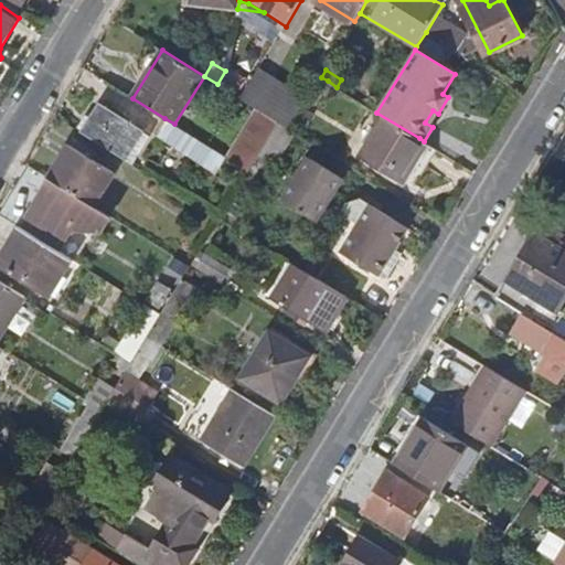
[(307,100),(259,71),(251,85),(242,99),(279,123),(290,129),(307,100)]
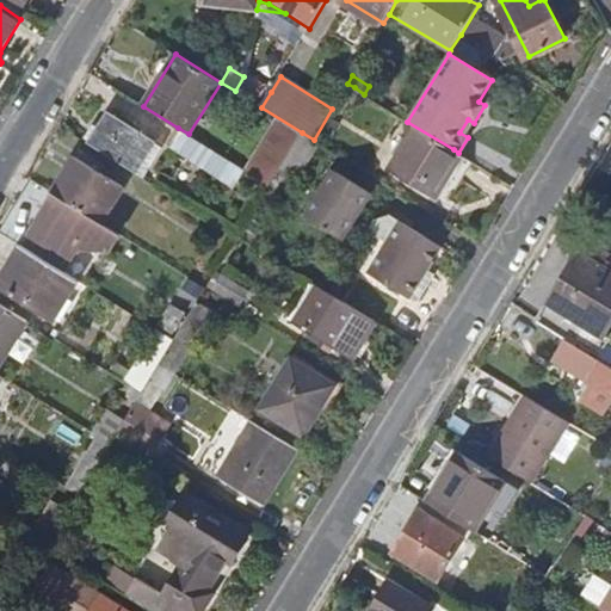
[(340,110),(355,87),(347,84),(333,106),(340,110)]
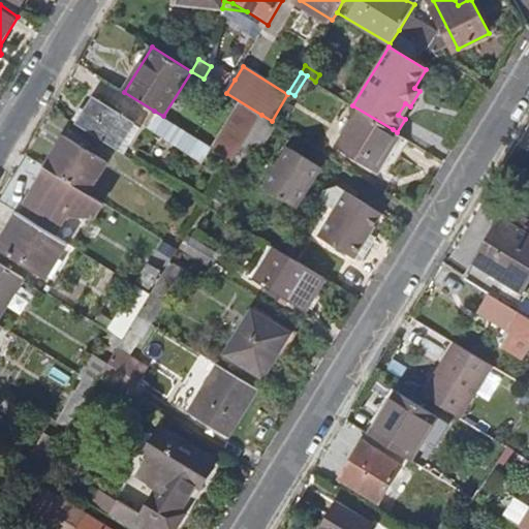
[(79,123),(78,125),(123,153),(138,127),(93,100),(84,113),(78,109),(71,119),(79,123)]
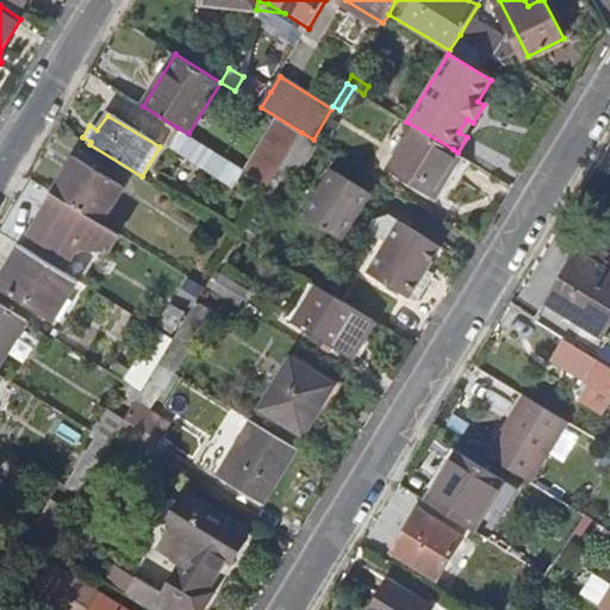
[(428,190),(453,149),(406,122),(383,161),(428,190)]
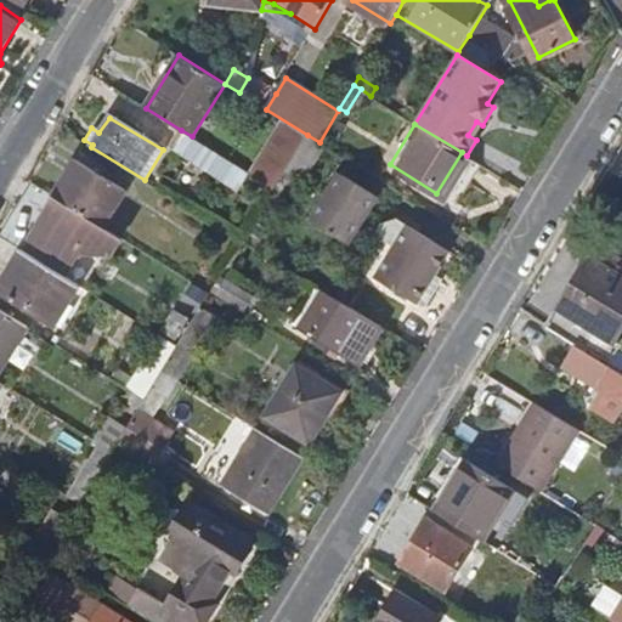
[(232,185),(242,168),(192,136),(181,130),(170,146),(232,185)]
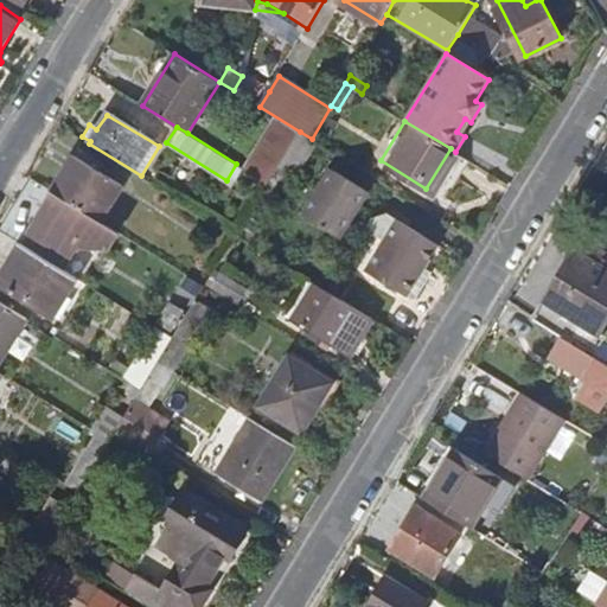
[(313,144),(298,134),(279,165),(294,173),(313,144)]
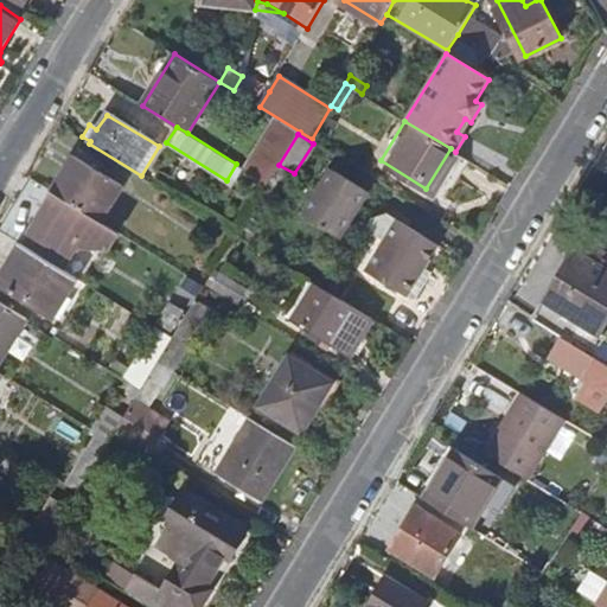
[(74,157),(52,191),(98,218),(119,184),(74,157)]
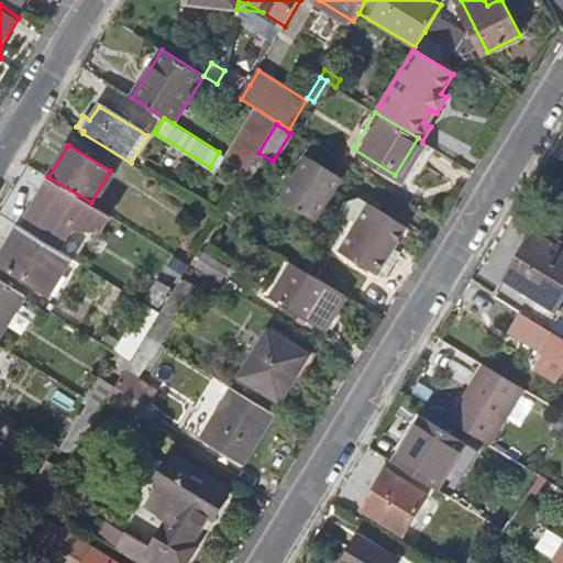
[(280,200),(316,219),(342,177),(307,157),(280,200)]
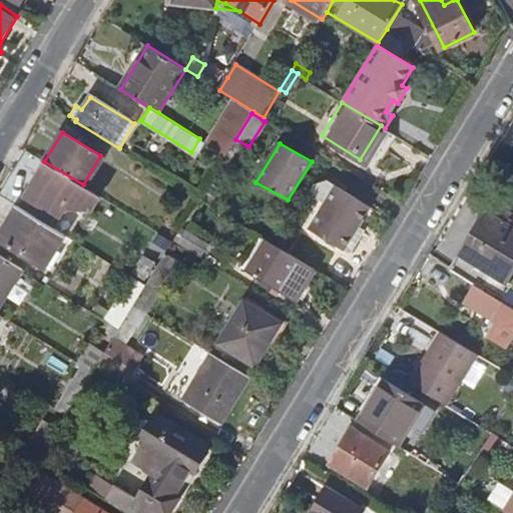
[(83,184),(44,161),(36,174),(42,178),(28,200),(24,198),(20,206),(52,226),(59,217),(64,209),(74,209),(75,213),(92,213),(92,206),(99,195),(83,184)]
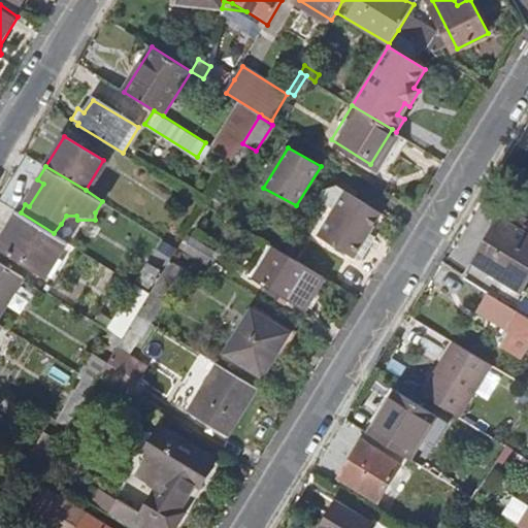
[(377,224),(383,213),(344,191),(309,249),(323,257),(320,264),(344,278),(359,255),(353,252),(370,221),(377,224)]
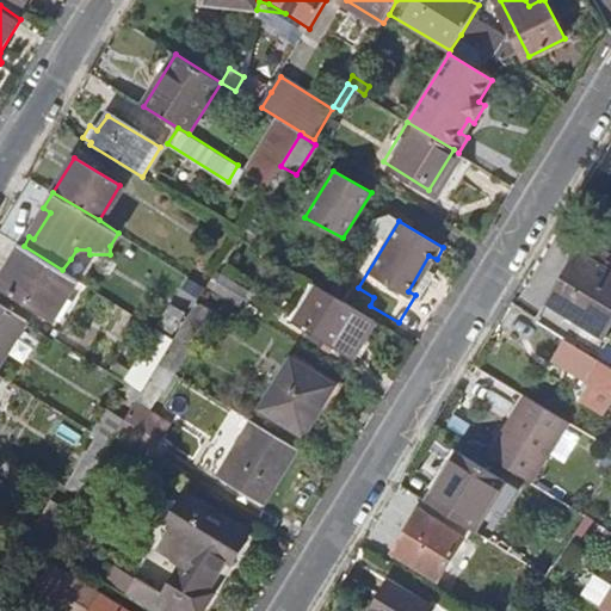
[(588,240),(580,253),(598,264),(606,252),(588,240)]
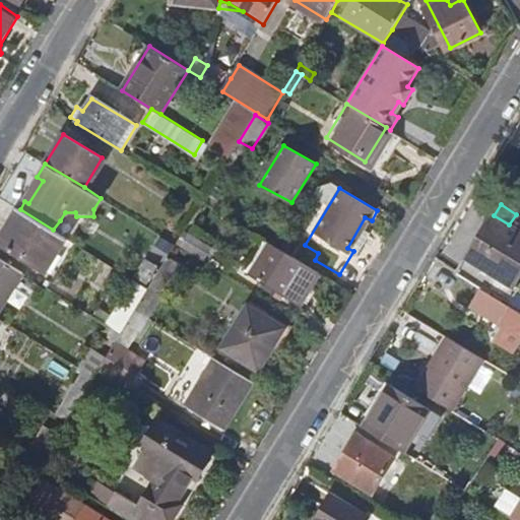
[(0,242),(47,270),(66,238),(53,230),(20,209),(18,208),(0,239),(0,242)]
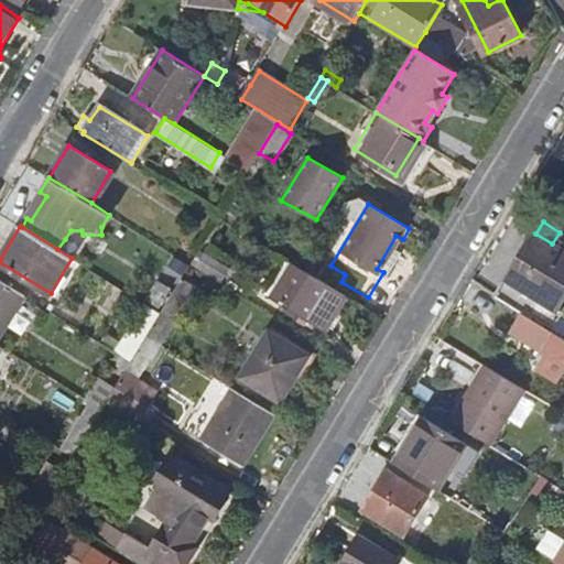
[(535,234),(497,295),(524,312),(563,336),(563,301),(562,301),(563,297),(563,235),(560,232),(552,243),(535,234)]
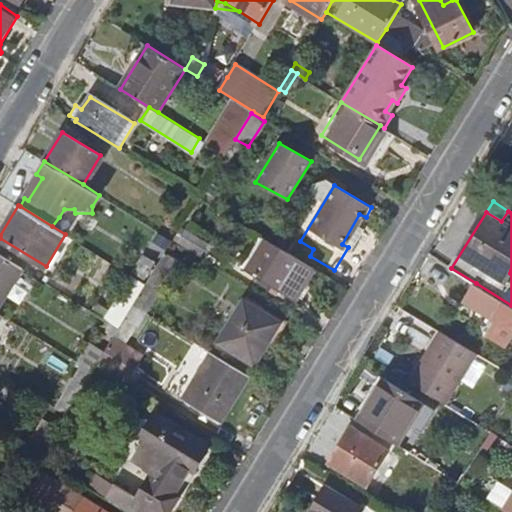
[(185,228),(177,239),(199,252),(206,241),(185,228)]
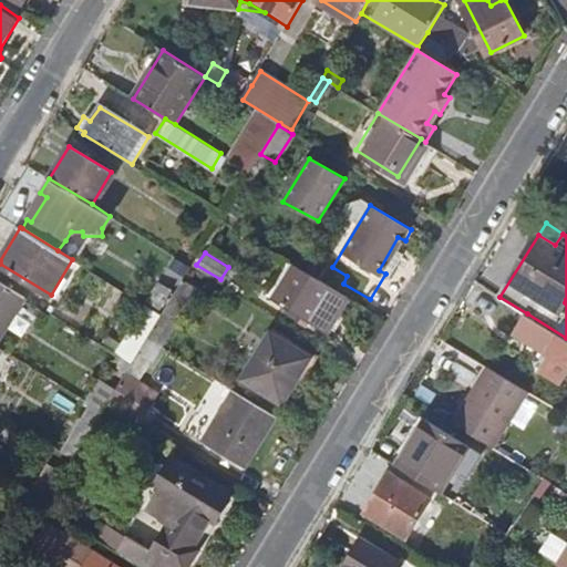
[(325,333),(347,297),(306,271),(294,264),(271,300),(325,333)]
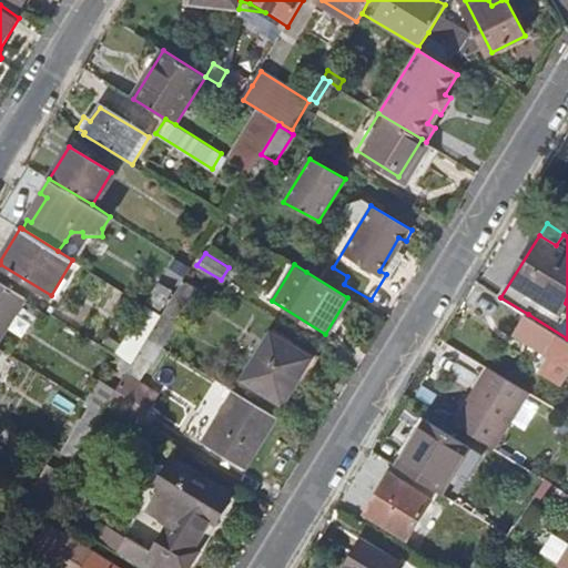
[(161,351),(206,277),(191,269),(178,291),(165,311),(162,316),(146,341),(161,351)]
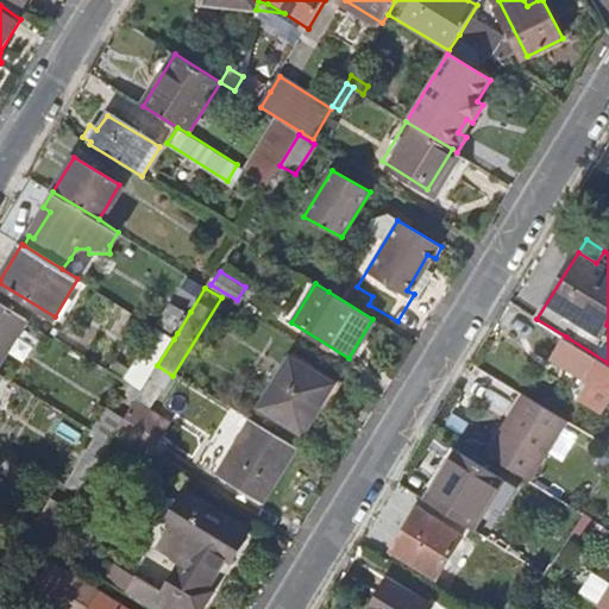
[(0,302),(0,360),(26,318),(0,302)]
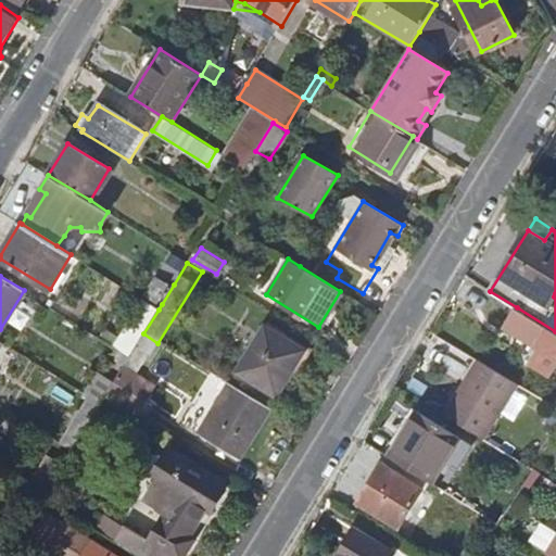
[(149,297),(162,304),(174,285),(161,277),(149,297)]
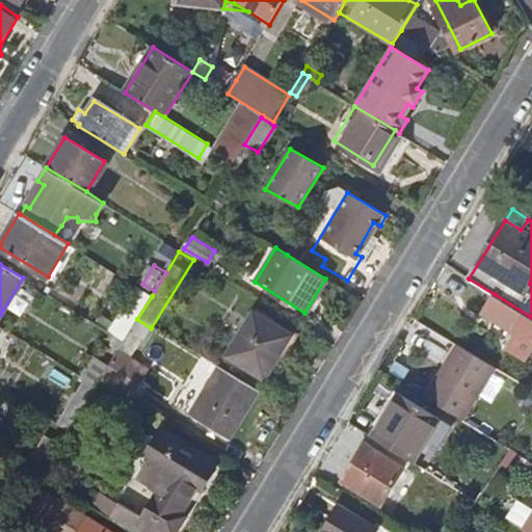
[(139,289),(112,333),(125,340),(127,336),(137,319),(152,296),(139,289)]
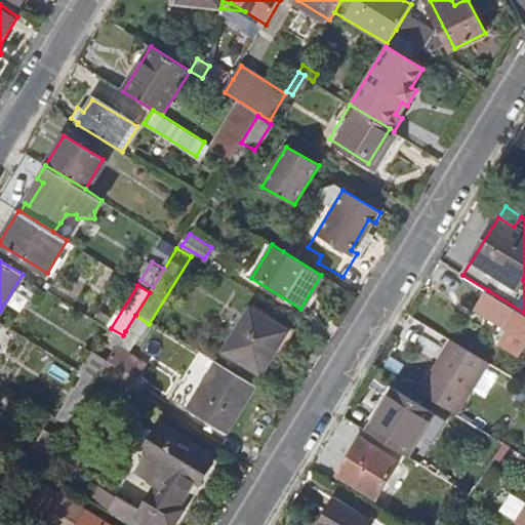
[(521,353),(524,345),(524,313),(488,290),(478,308),(510,328),(503,341),(521,353)]
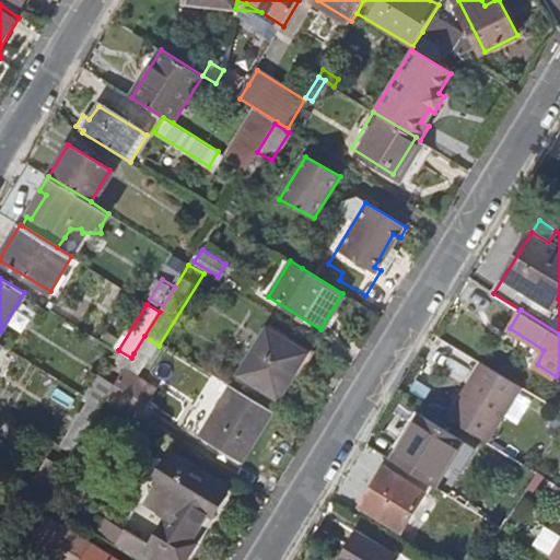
[(238,375),(279,399),(307,352),(267,328),(238,375)]
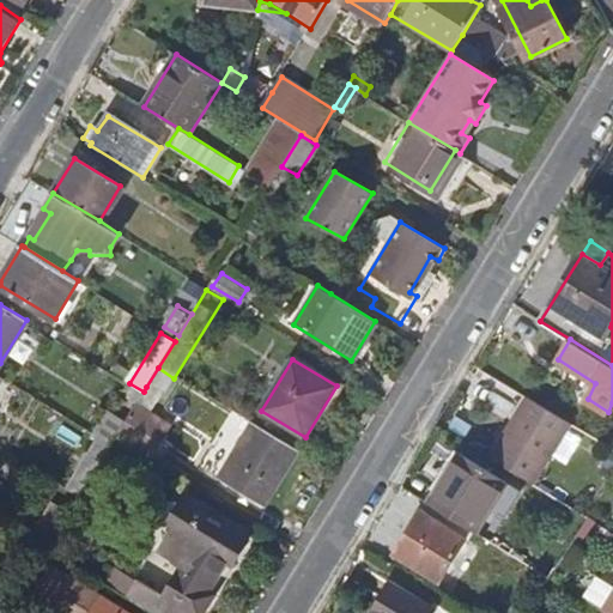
[(163,396),(174,378),(158,368),(146,387),(163,396)]
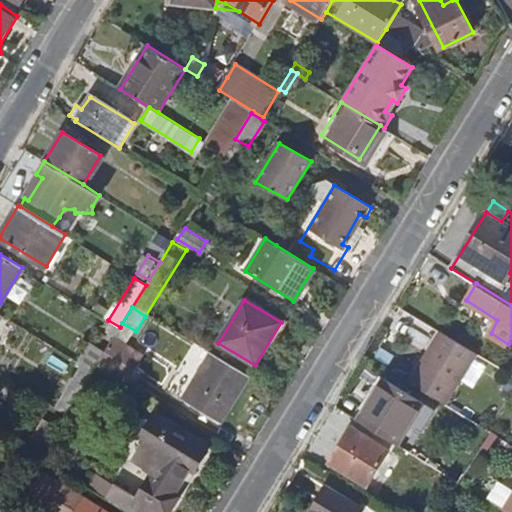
[(125,349),(136,331),(122,323),(120,327),(112,340),(125,349)]
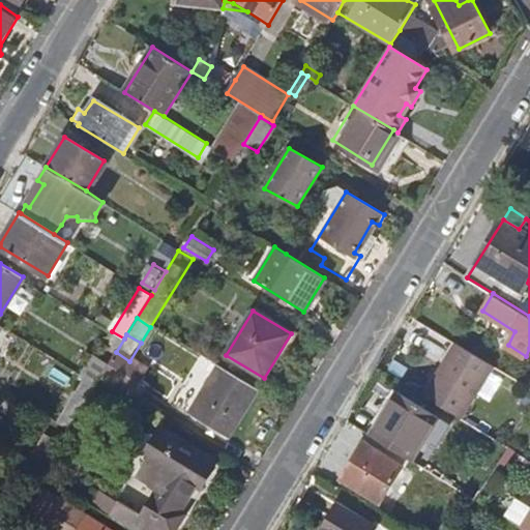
[(459,342),(443,367),(447,370),(464,345),(459,342)]
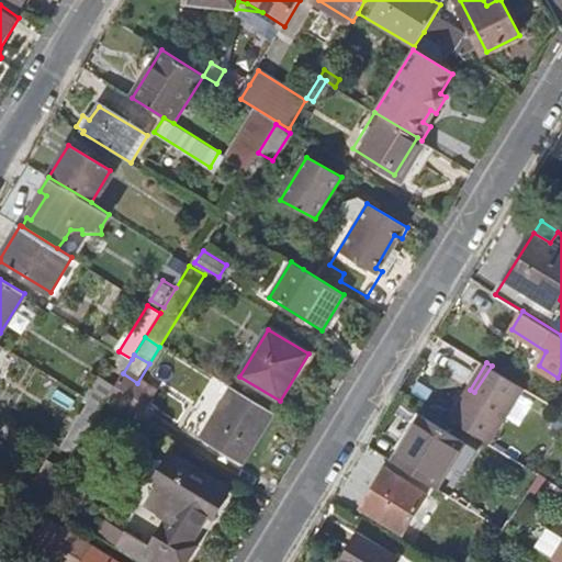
[(470,390),(452,419),(491,442),(525,386),(492,366),(474,392),(470,390)]
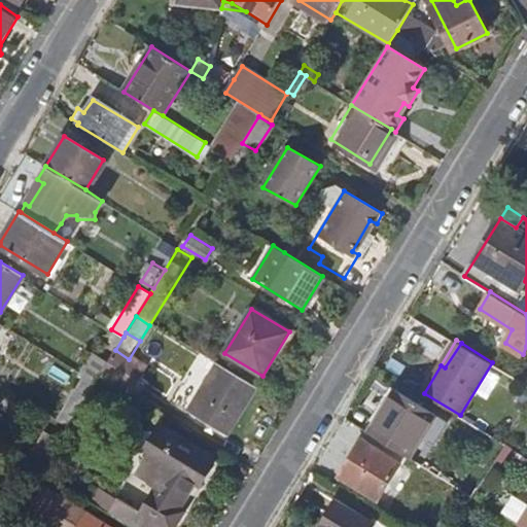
[(145,369),(129,359),(115,350),(99,377),(129,395),(145,369)]
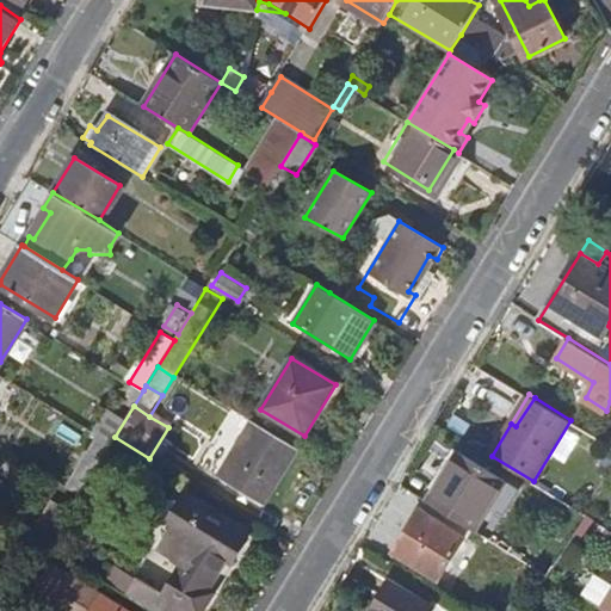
[(261,506),(295,451),(252,425),(218,480),(261,506)]
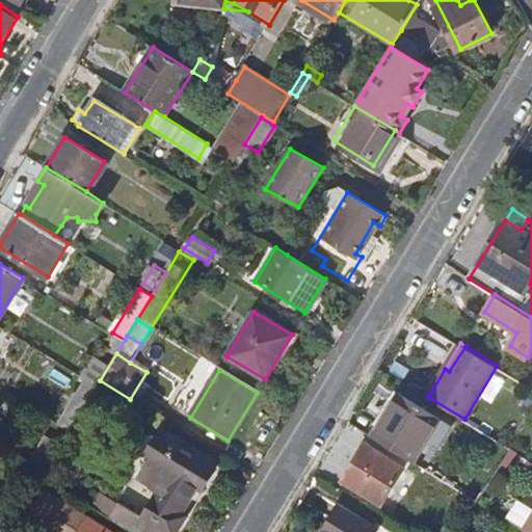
[(400,393),(373,436),(414,460),(440,418),(400,393)]
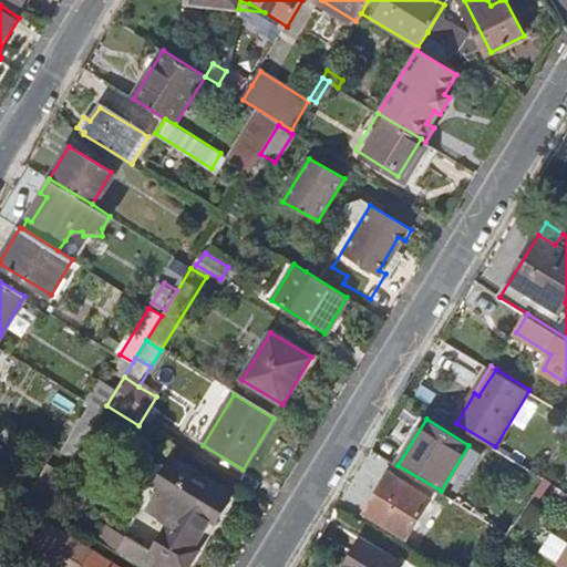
[(129,535),(116,552),(141,566),(187,566),(199,549),(194,546),(210,517),(216,521),(229,500),(208,486),(208,478),(202,475),(193,477),(169,462),(156,483),(163,487),(150,508),(172,522),(153,550),(129,535)]
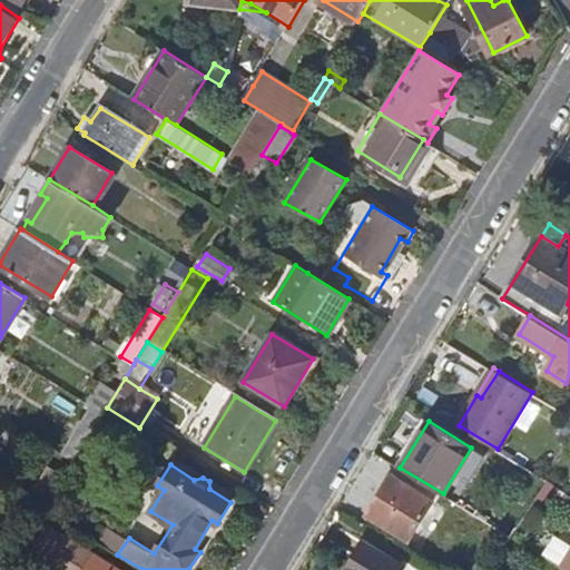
[(366,514),(408,540),(431,501),(391,475),(366,514)]
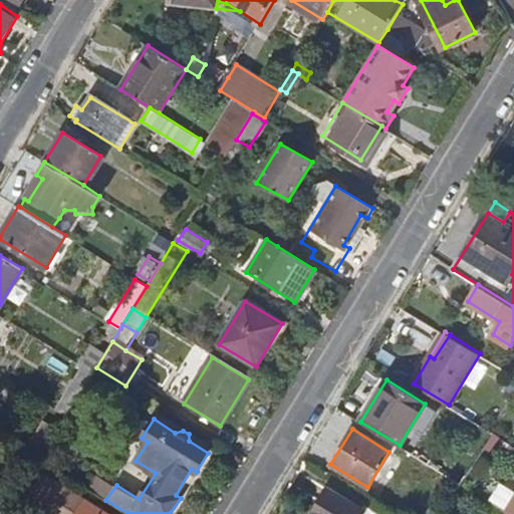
[(101,513),(44,478),(29,502),(48,513),(101,513)]
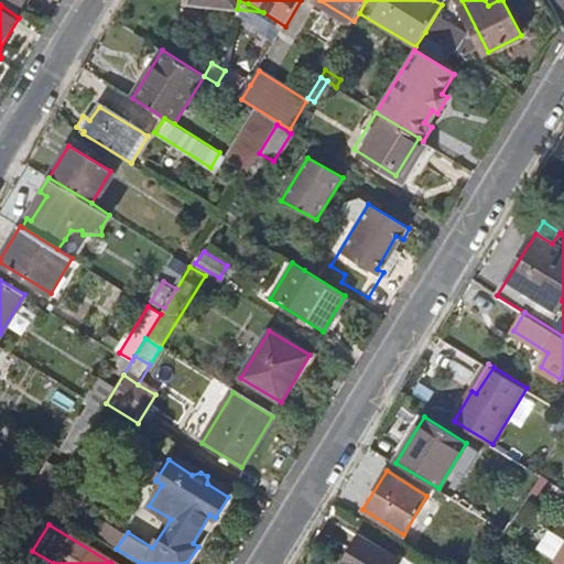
[(340,563),(394,563),(397,561),(358,537),(340,563)]
